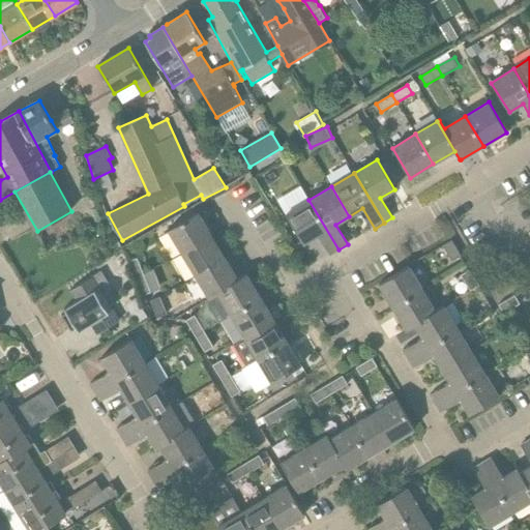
[(330,255),(339,249),(308,200),(286,214),(303,243),(318,235),(330,255)]
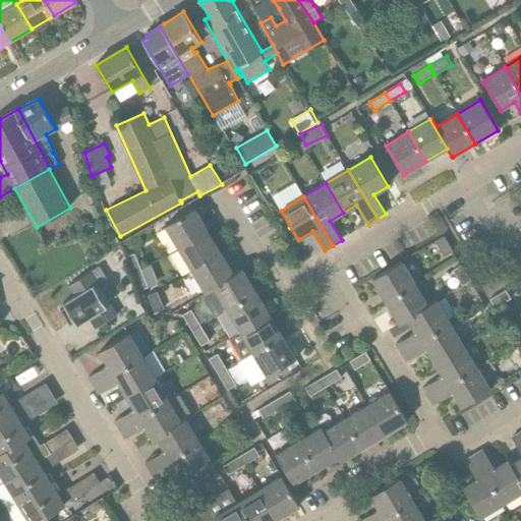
[(178,248),(208,231),(194,209),(165,227),(178,248)]
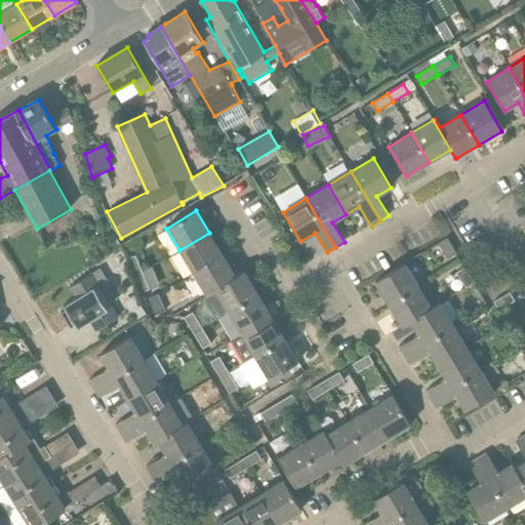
[(193,273),(223,254),(209,233),(179,250),(193,273)]
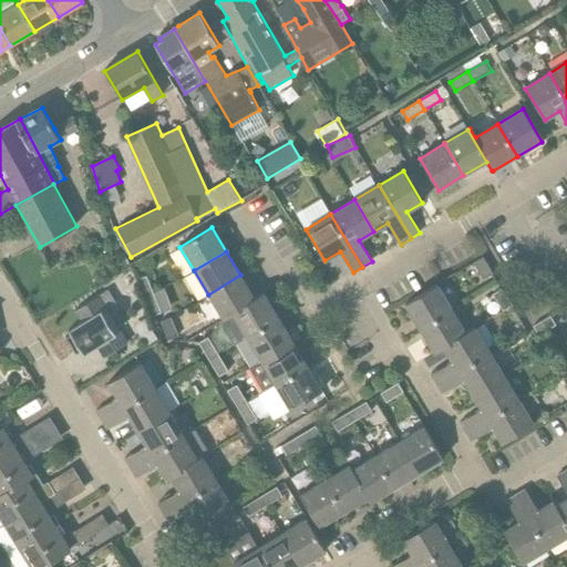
[(484,280),(494,275),(483,257),(474,263),(484,280)]
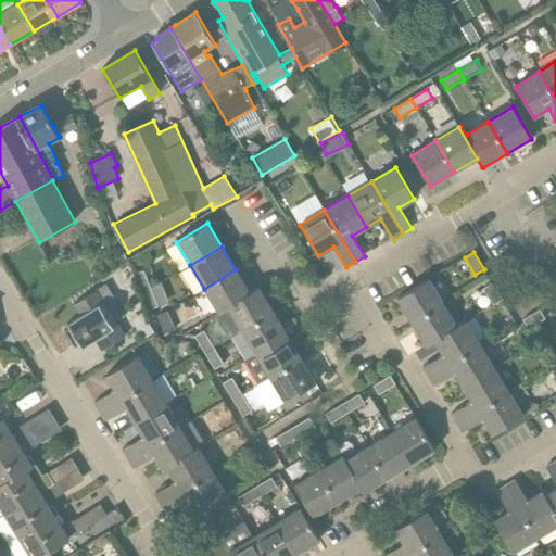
[(218,312),(249,293),(236,269),(204,289),(218,312)]
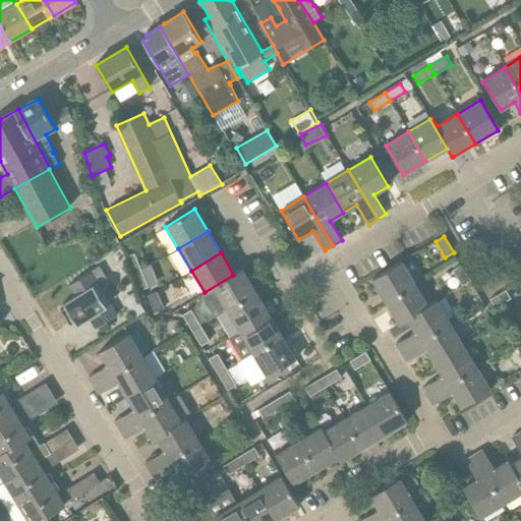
[(132,275),(141,271),(134,254),(125,257),(132,275)]
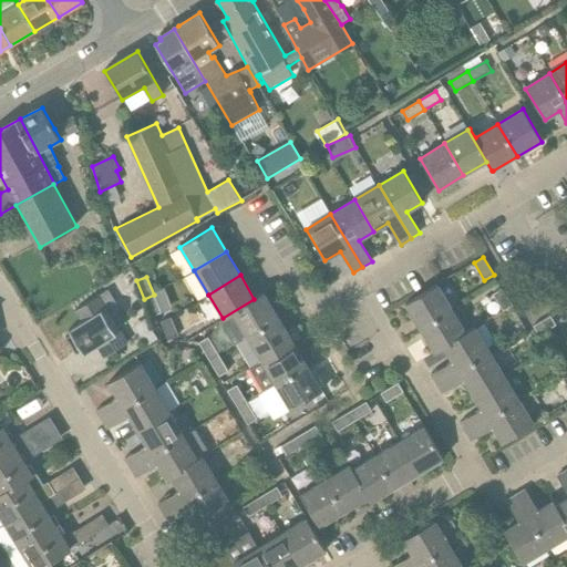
[(420,328),(452,308),(437,285),(405,305),(420,328)]
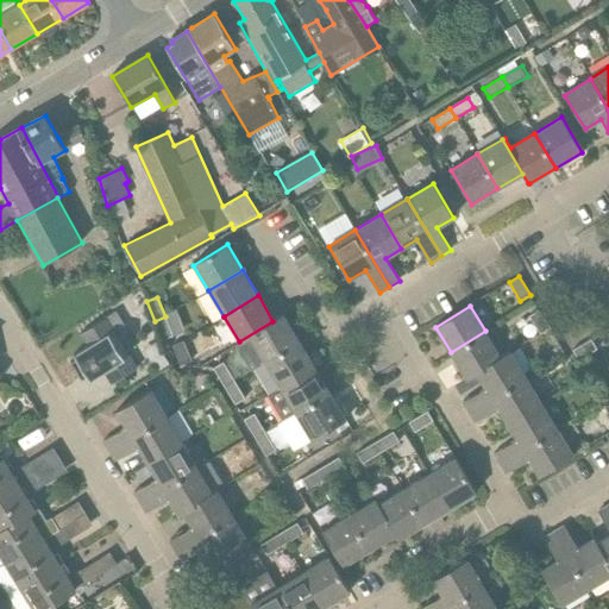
[(540,334),(551,328),(540,311),(529,316),(540,334)]
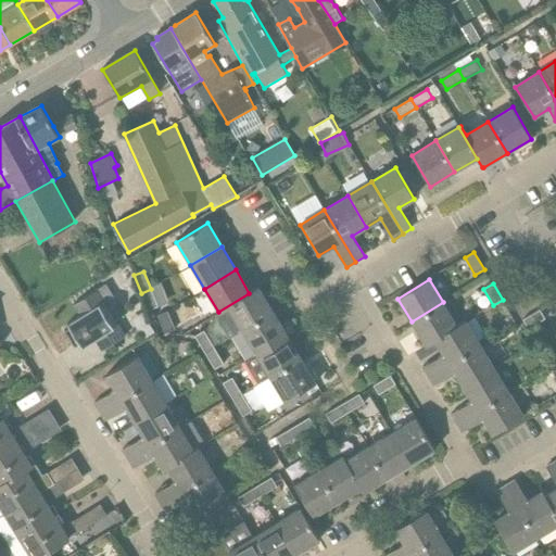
[(241,330),(273,312),(258,288),(249,293),(218,312),(219,314),(228,308),(241,330)]
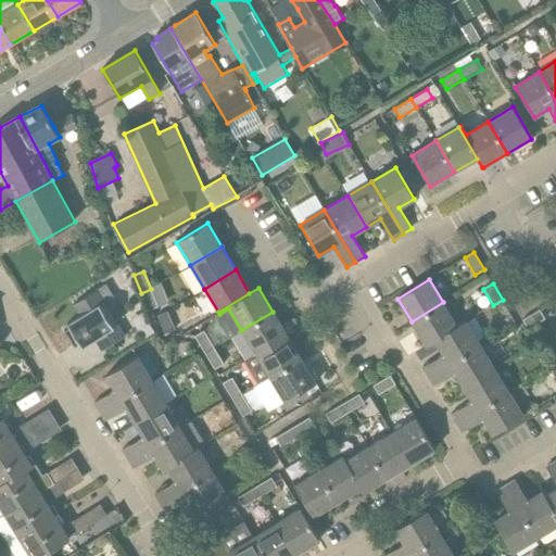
[(70,326),(64,330),(75,346),(80,343),(83,346),(96,339),(102,350),(126,335),(118,323),(114,326),(100,304),(105,301),(98,289),(74,303),(80,314),(67,323),(70,326)]
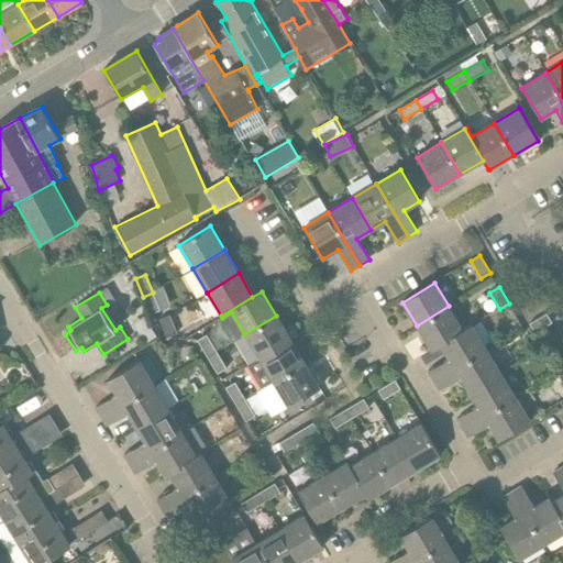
[(143,297),(151,316),(161,311),(153,293),(143,297)]
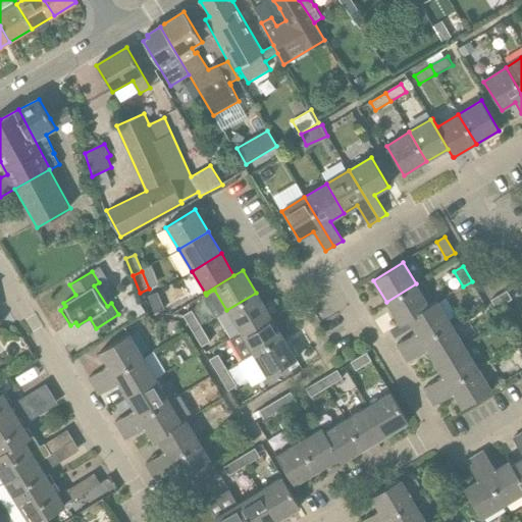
[(400,323),(429,306),(416,283),(386,302),(400,323)]
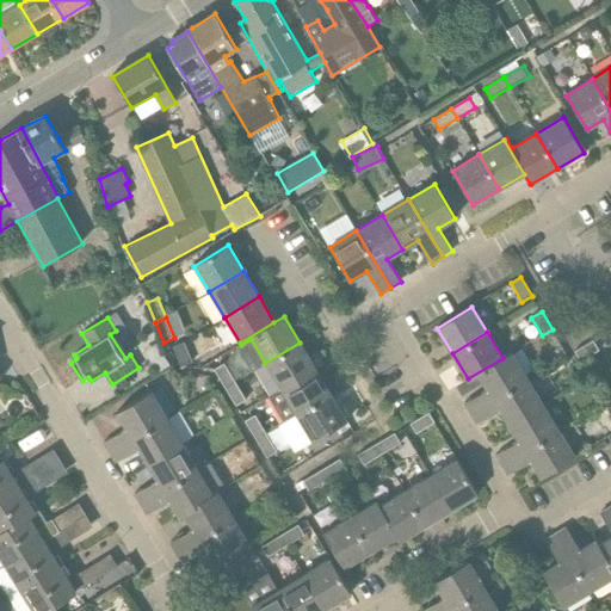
[(575,352),(580,362),(599,350),(593,340),(575,352)]
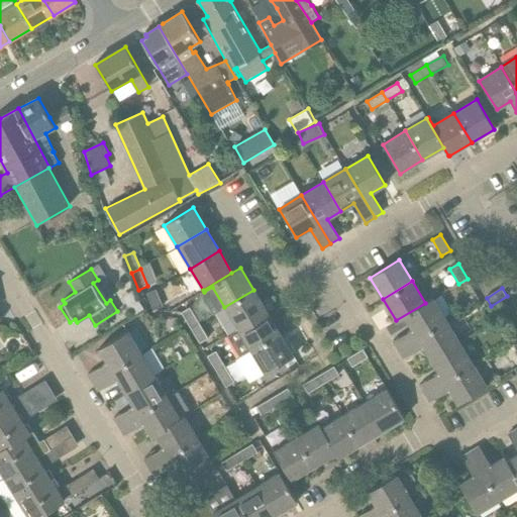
[(238,330),(267,312),(253,290),(224,307),(238,330)]
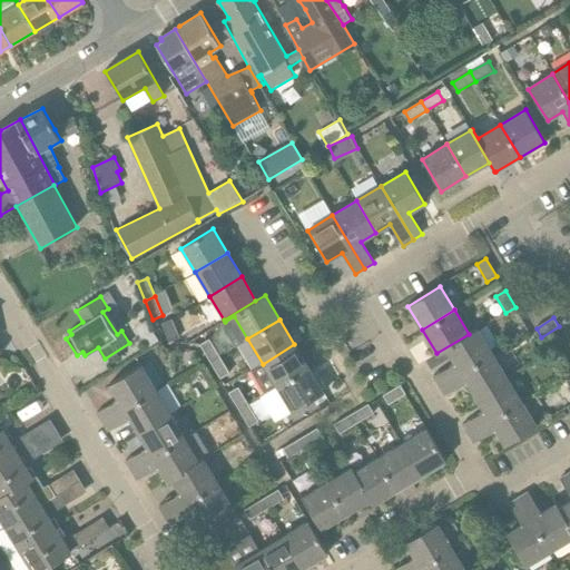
[(167,343),(178,338),(172,321),(160,325),(167,343)]
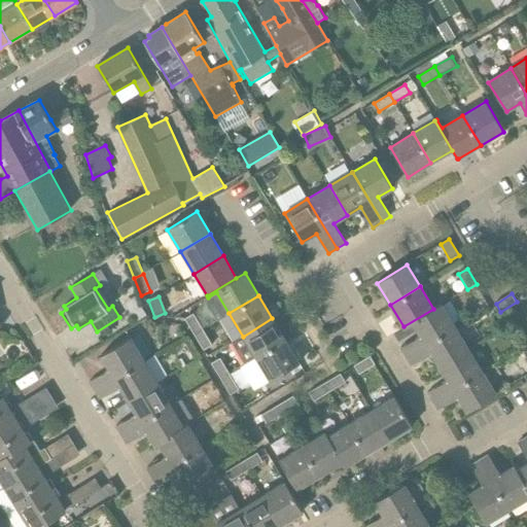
[(401,348),(407,356),(456,326),(442,304),(433,309),(403,326),(406,328),(414,323),(421,336),(401,348)]
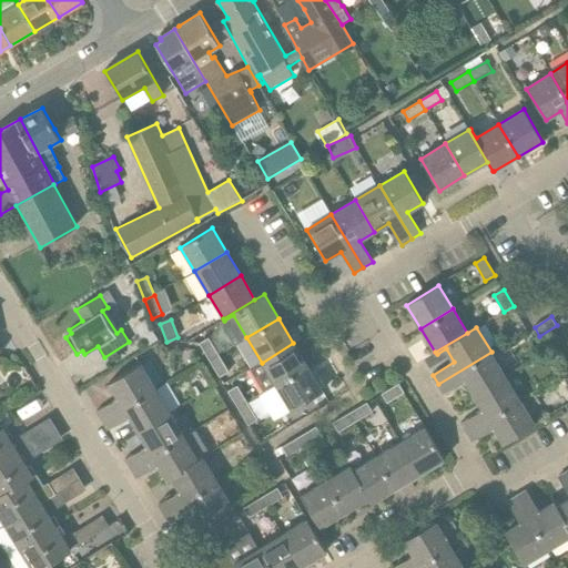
[(210,361),(219,355),(209,338),(200,344),(210,361)]
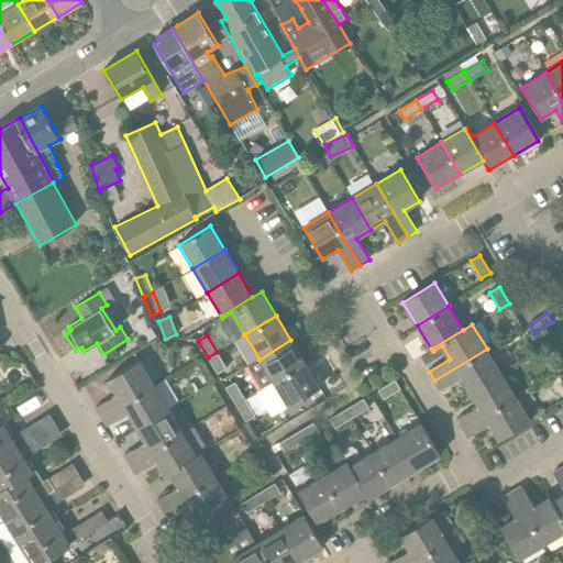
[(274,384),(306,364),(300,355),(290,340),(260,360),(274,384)]
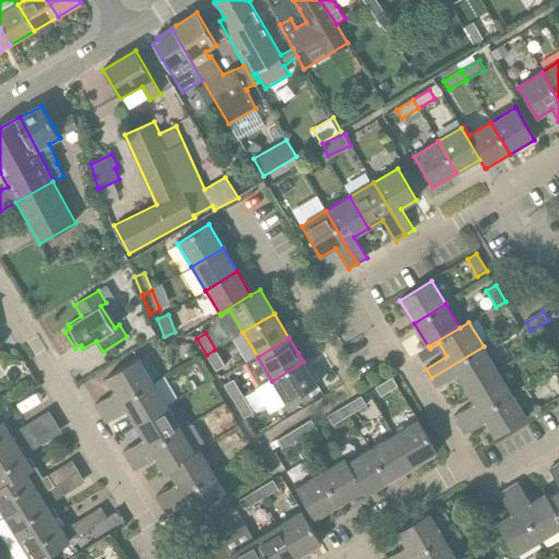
[(458,375),(466,389),(498,370),(484,346),(431,378),(437,388),(458,375)]
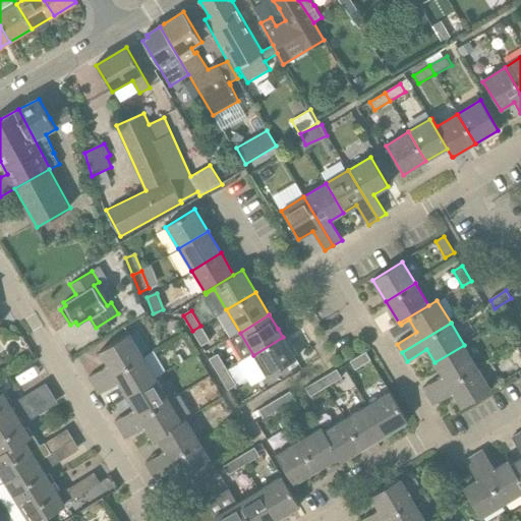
[(201,346),(210,341),(200,326),(192,331),(201,346)]
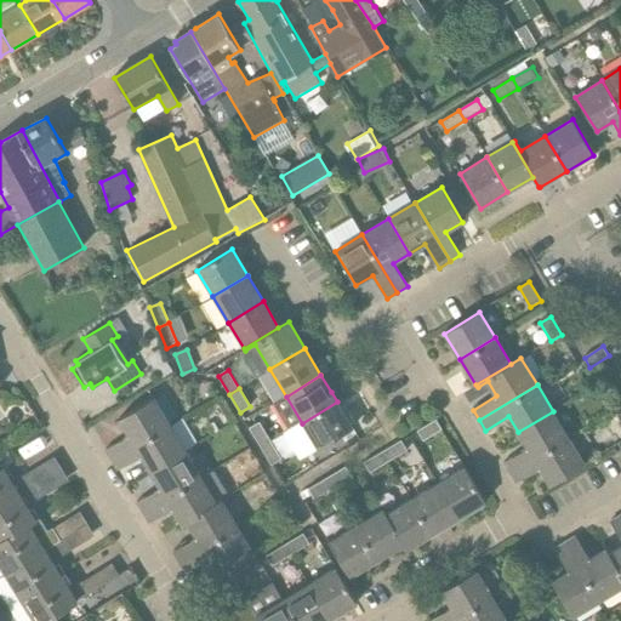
[(107,451),(113,461),(170,425),(154,399),(119,421),(130,437),(107,451)]
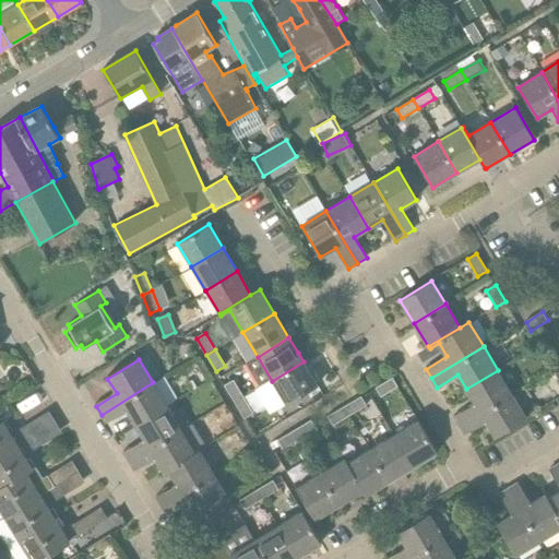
[(272,381),(286,405),(318,385),(306,367),(304,361),(272,381)]
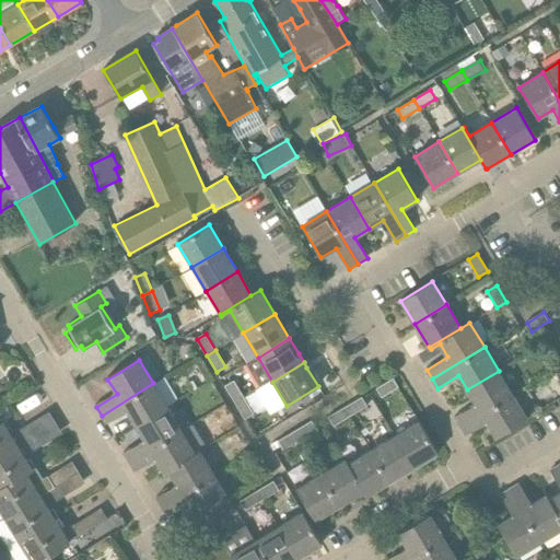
[(455,417),(461,427),(513,395),(499,371),(467,389),(476,404),(455,417)]
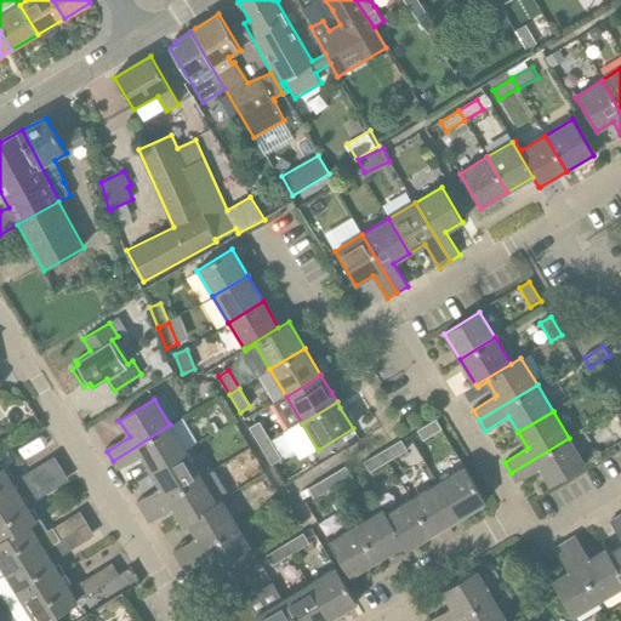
[(423,442),(442,429),(436,420),(417,431),(423,442)]
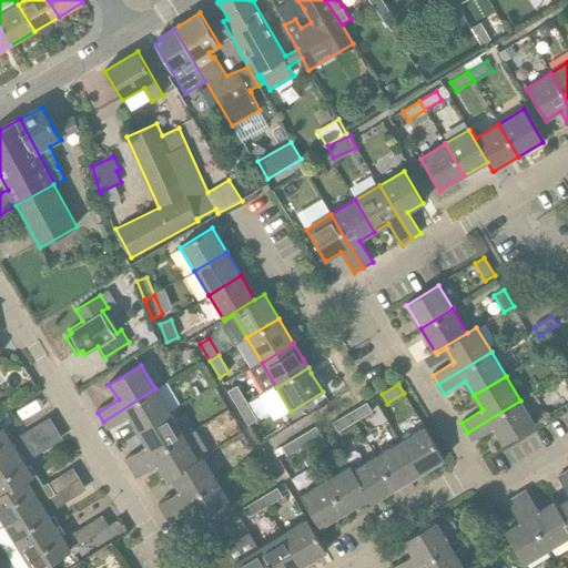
[(239,409),(247,404),(237,386),(229,392),(239,409)]
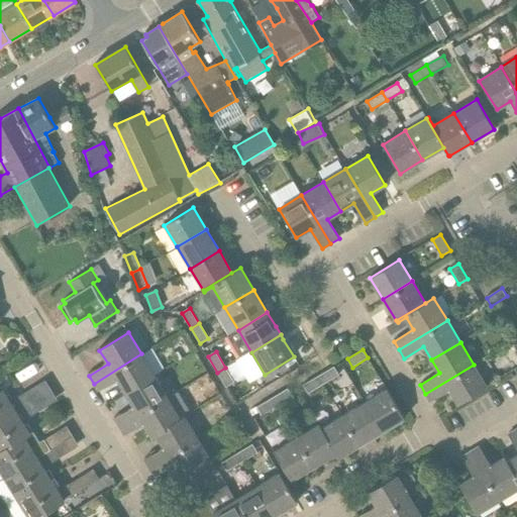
[(118,381),(125,393),(154,376),(141,353),(94,384),(99,393),(118,381)]
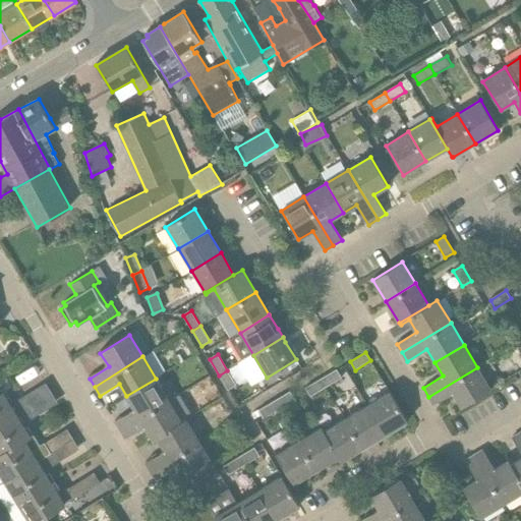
[(433,405),(435,405),(454,394),(462,407),(491,390),(477,367),(428,397),(433,405)]
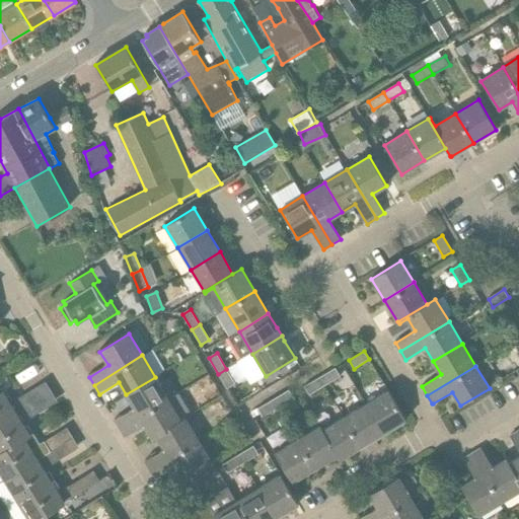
[(321,376),(326,385),(341,376),(336,368),(321,376)]
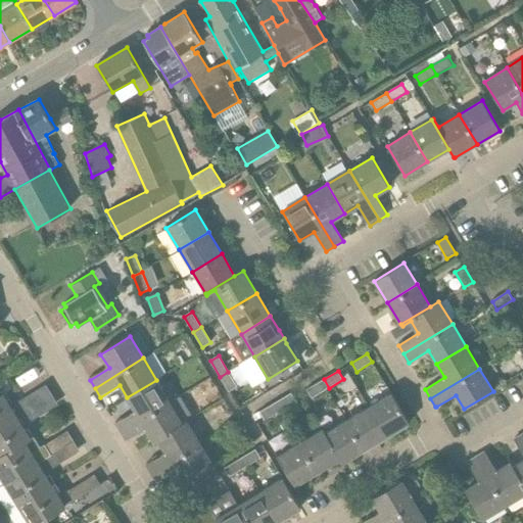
[(229,392),(237,387),(228,372),(220,377),(229,392)]
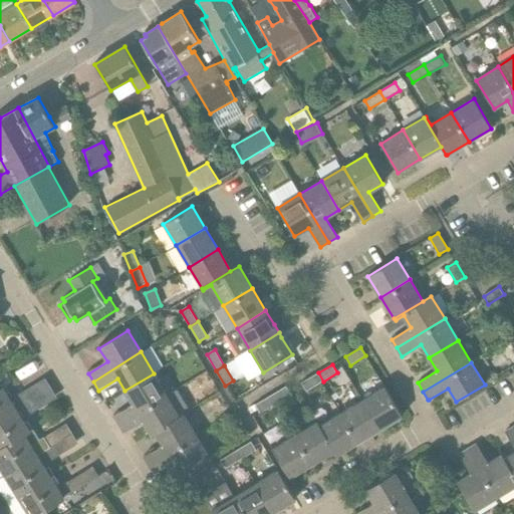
[(306,392),(323,381),(318,372),(301,382),(306,392)]
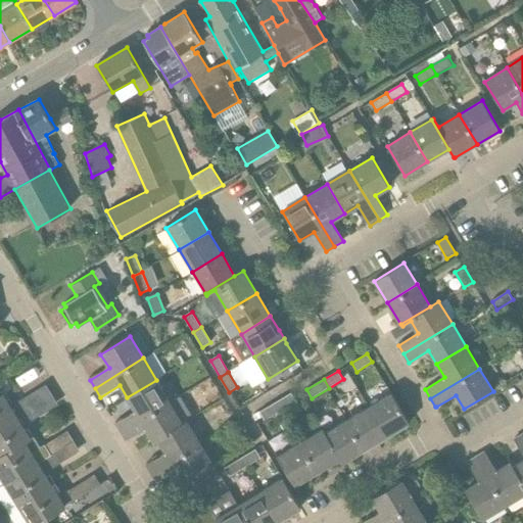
[(116,424),(121,431),(170,401),(156,380),(127,397),(136,413),(116,424)]
